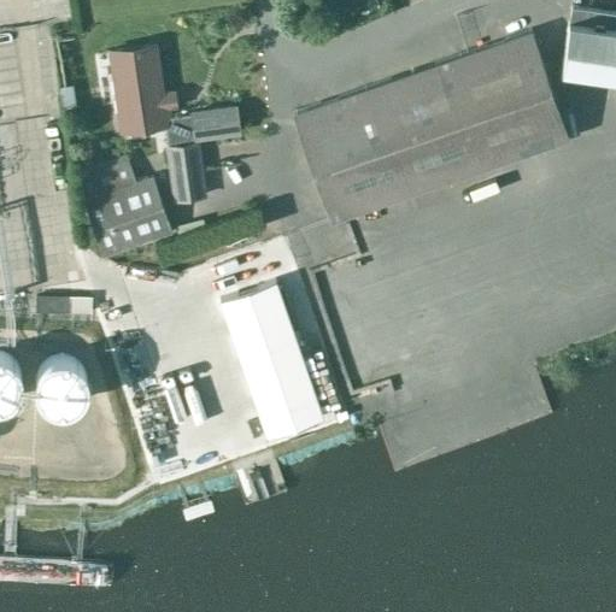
[(615,15),(572,9),(570,24),(568,24),(561,74),(615,82),(615,15)]
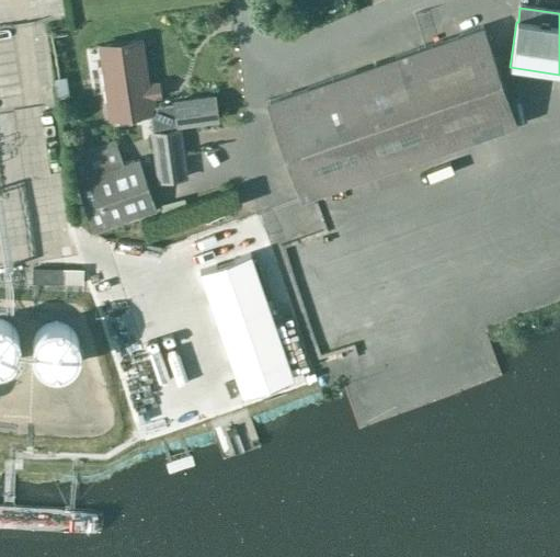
[(483,31),(266,104),(300,203),(517,128),(483,31)]
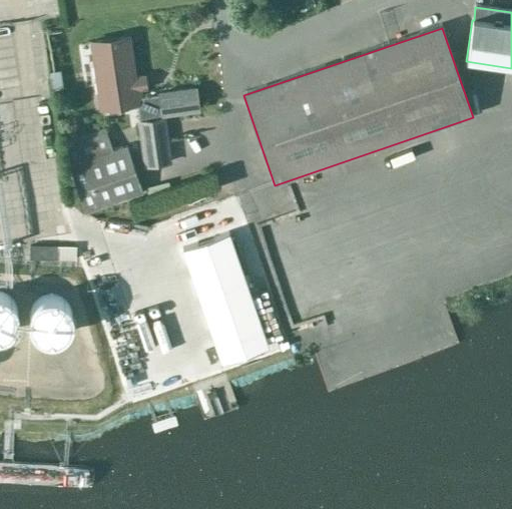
[(146,78),(135,79),(129,39),(91,44),(101,114),(138,109),(140,124),(137,124),(144,171),(172,167),(165,119),(199,115),(195,92),(158,96),(158,99),(142,101),(141,94),(148,93),(146,78)]
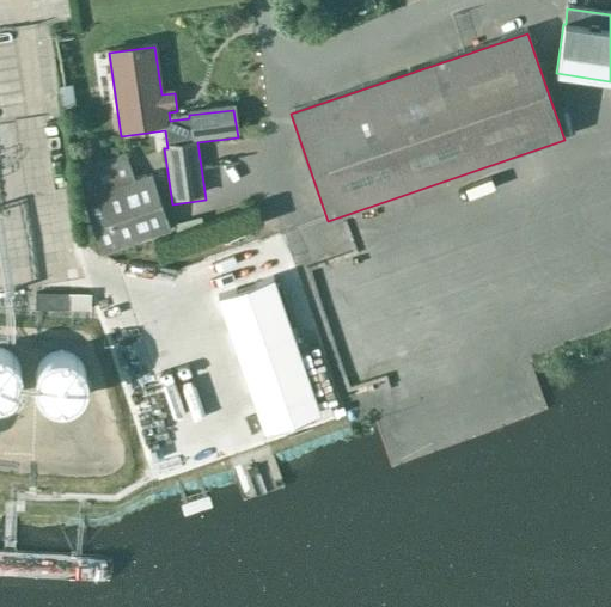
[(74,175),(102,256),(170,233),(151,178),(135,183),(126,157),(74,175)]
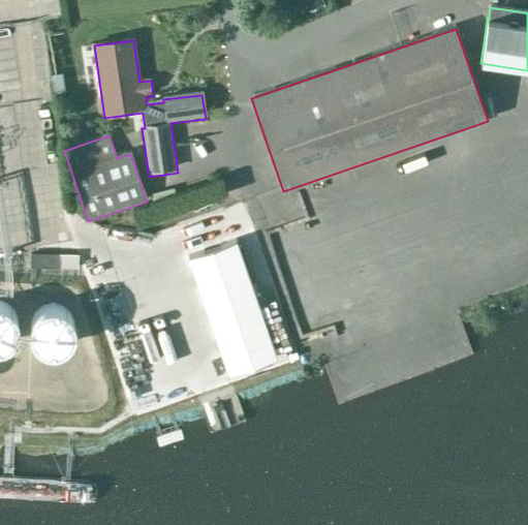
[(240,238),(180,255),(212,361),(272,342),(240,238)]
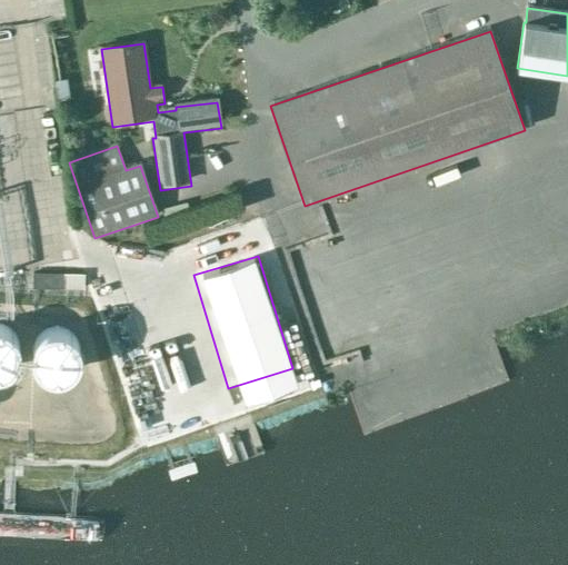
[(286,268),(294,291),(321,281),(314,259),(286,268)]
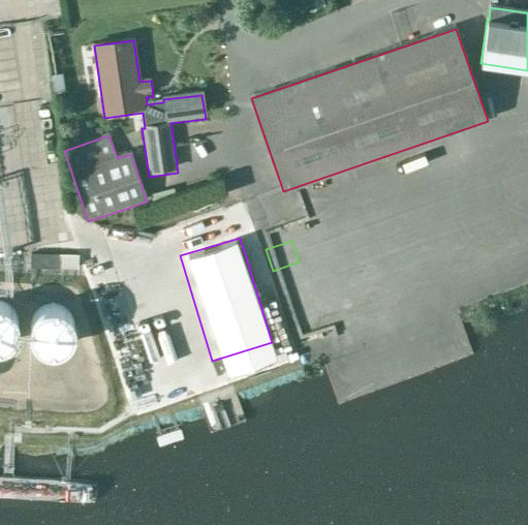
[(58,271),(58,258),(31,258),(31,270),(58,271)]
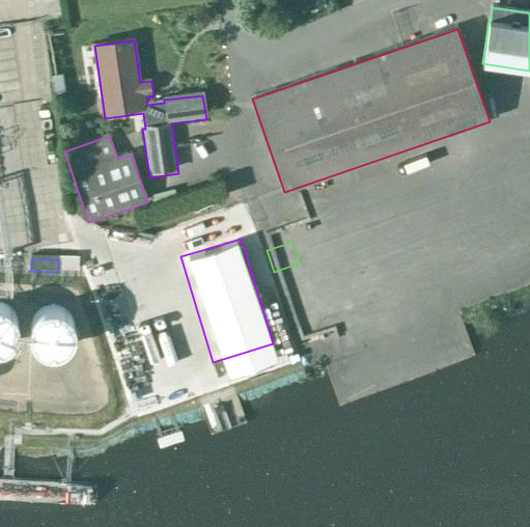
[(19,330),(20,325),(19,322),(16,316),(12,312),(7,309),(3,307),(0,306),(0,351),(4,352),(9,348),(14,344),(16,342),(17,339),(19,335),(19,330)]
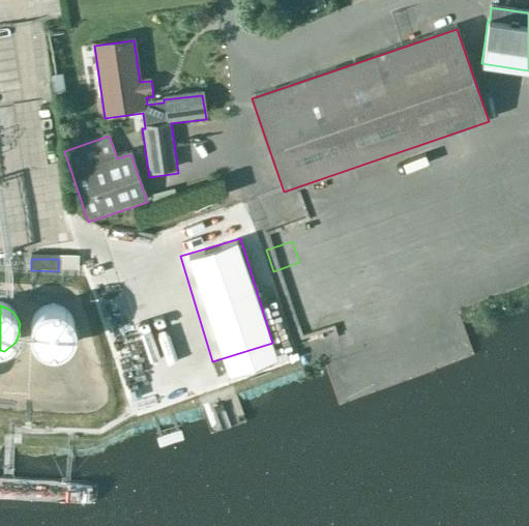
[(75,338),(76,333),(75,328),(74,325),(70,319),(68,316),(65,313),(61,311),(56,310),(52,309),(47,310),(42,312),(34,317),(31,321),(29,325),(29,332),(30,337),(32,342),(34,346),(38,350),(43,353),(52,354),(59,354),(64,351),(68,348),(71,344),(74,341),(75,338)]
